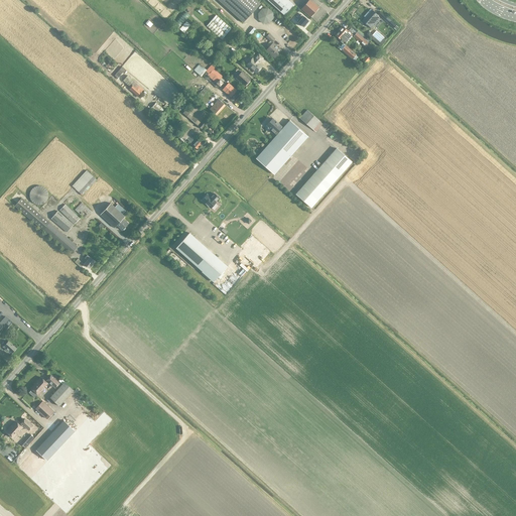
[(218,0),(243,22),(260,4),(255,0),(218,0)]
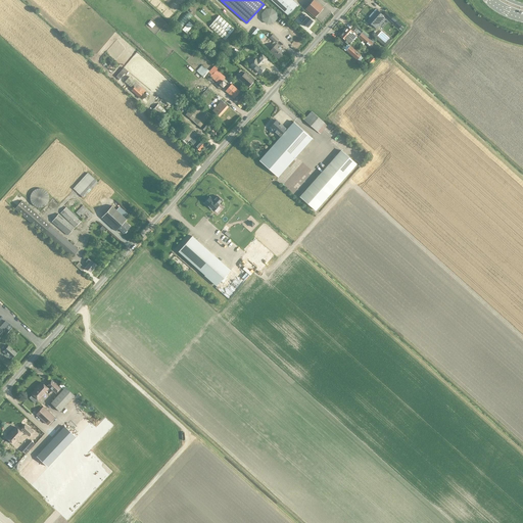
[(271,0),(289,15),(298,5),(292,0),(271,0)]
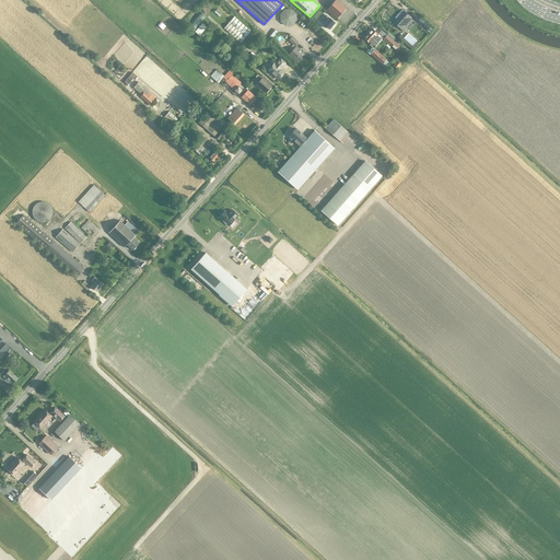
[(336,0),(335,0),(327,10),(337,19),(346,9),(336,0)]
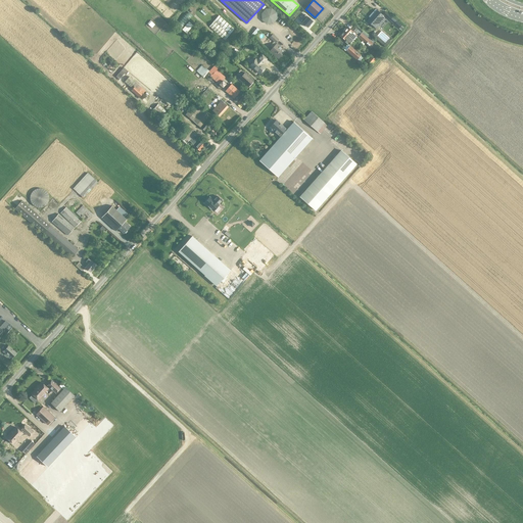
[(263,22),(277,24),(277,9),(263,8),(263,22)]
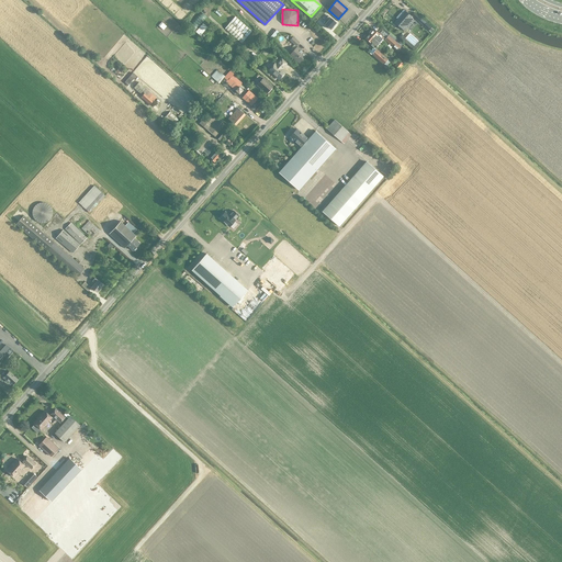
[(201,11),(189,26),(195,32),(208,17),(201,11)]
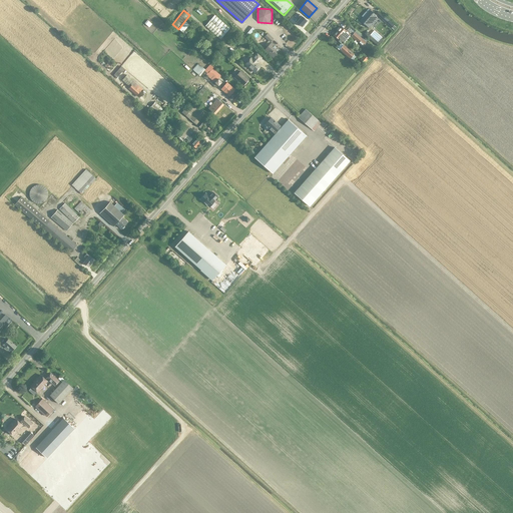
[(366,26),(376,15),(371,10),(364,17),(363,17),(360,21),(366,26)]
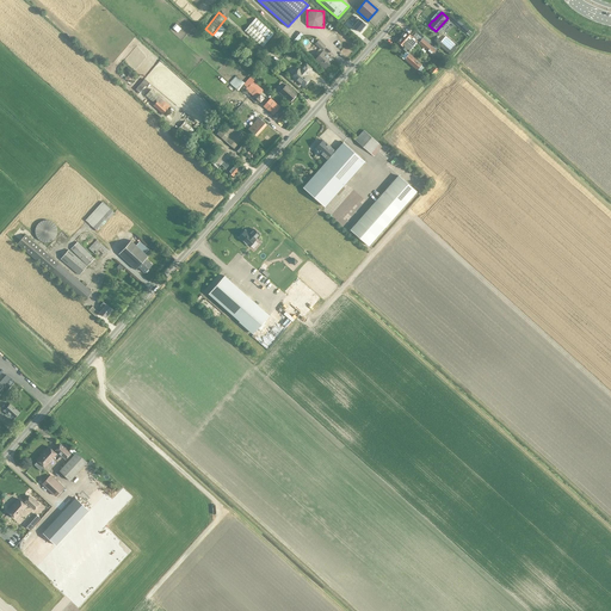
[(263,47),(273,35),(255,18),(245,31),(263,47)]
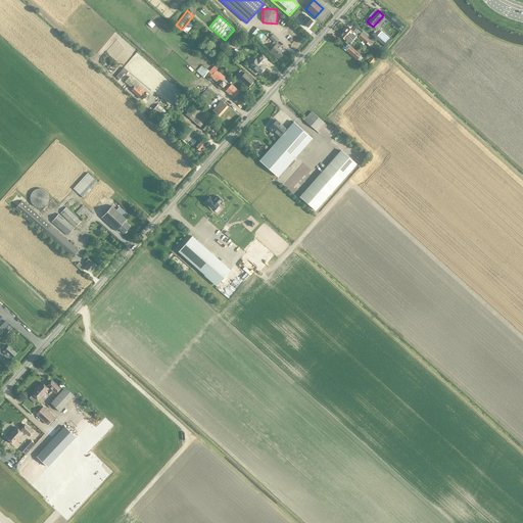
[(307,28),(313,21),(305,15),(303,17),(305,19),(302,24),(307,28)]
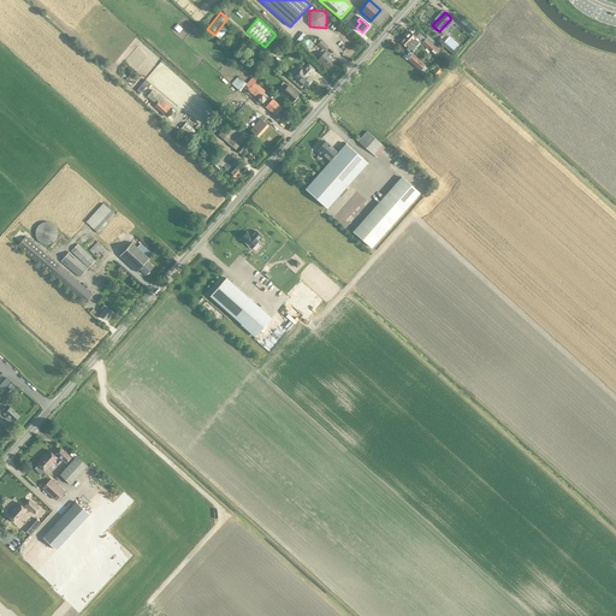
[(227,30),(223,27),(214,35),(219,39),(227,30)]
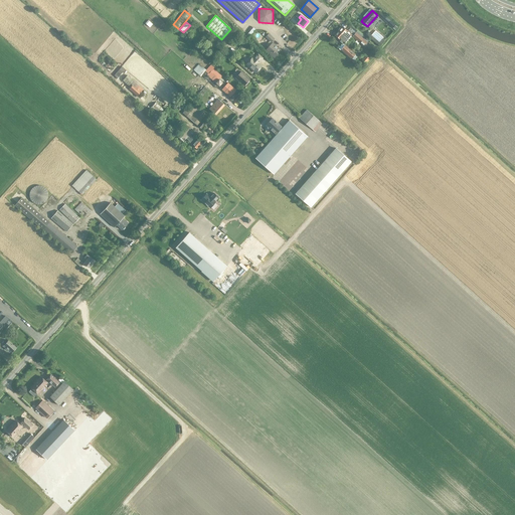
[(348,31),(348,32),(342,27),(338,31),(348,39),(352,34),(348,31)]
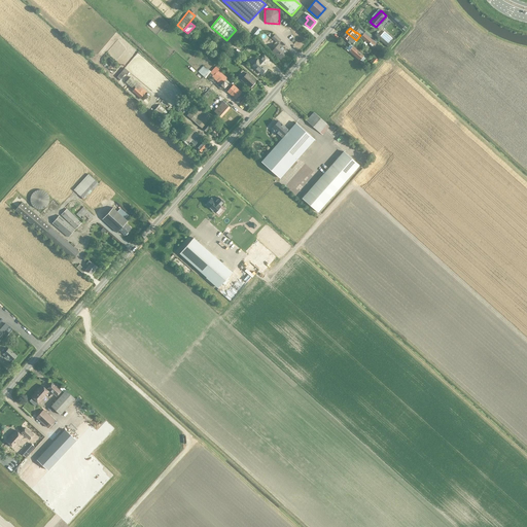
[(384,31),(380,36),(379,35),(378,35),(378,33),(377,32),(375,34),(377,36),(376,37),(378,38),(388,47),(393,42),(391,40),(392,40),(391,39),(392,38),(384,31)]
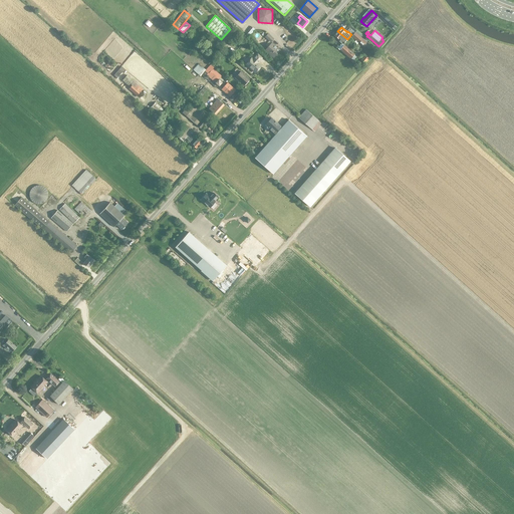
[(347,39),(337,31),(334,35),(339,39),(338,40),(342,44),(347,39)]
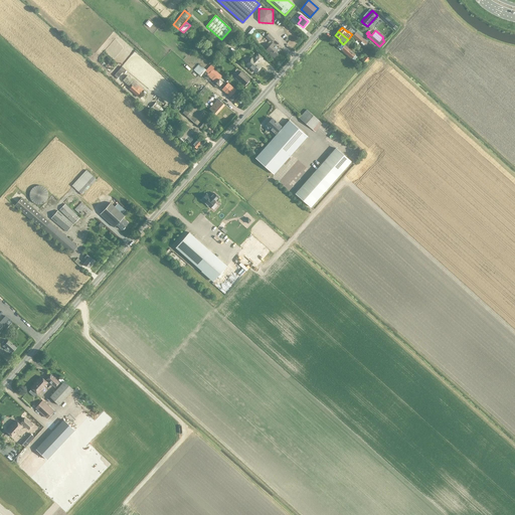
[(356,32),(352,36),(364,46),(367,42),(356,32)]
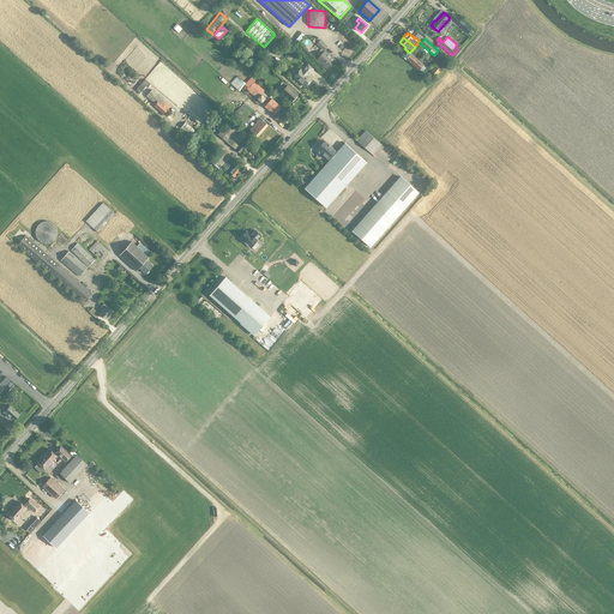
[(324,50),(327,47),(320,41),(317,44),(324,50)]
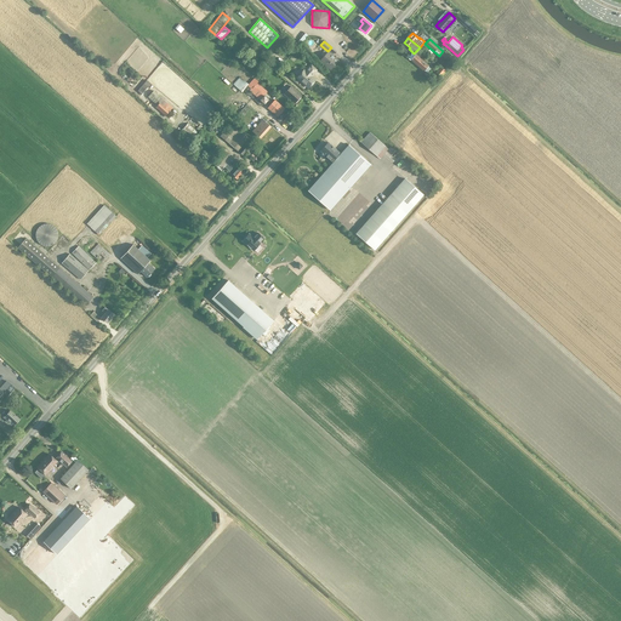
[(331,70),(339,61),(329,52),(320,61),(331,70)]
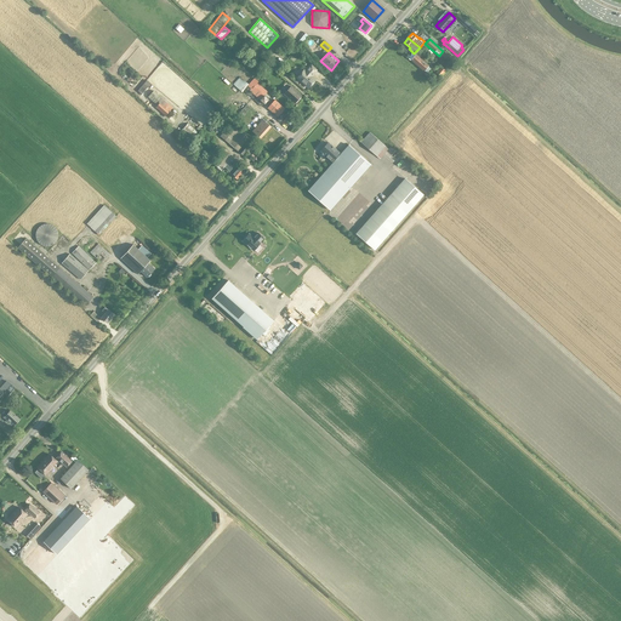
[(425,72),(428,67),(416,55),(411,60),(425,72)]
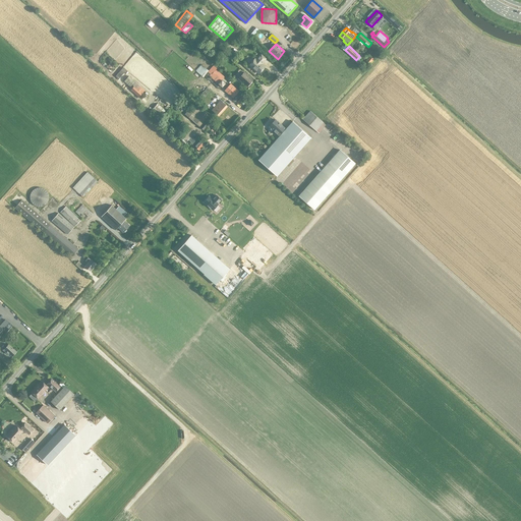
[(261,54),(255,60),(254,59),(249,65),(252,68),(254,71),(255,70),(258,73),(261,72),(262,72),(262,71),(263,70),(263,69),(263,68),(265,67),(261,64),(266,58),(261,54)]
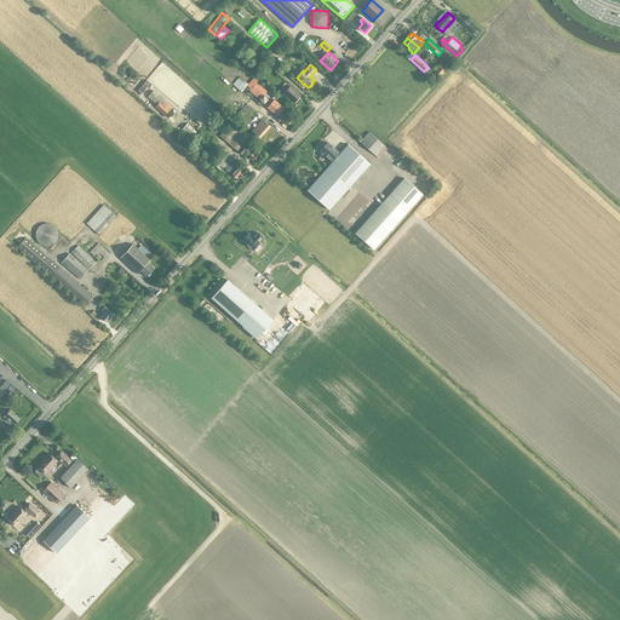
[(240,76),(233,84),(241,91),(242,90),(247,93),(250,91),(256,97),(253,99),(257,103),(260,107),(263,103),(264,104),(269,99),(264,95),(267,91),(257,82),(258,81),(253,78),(248,85),(240,76)]
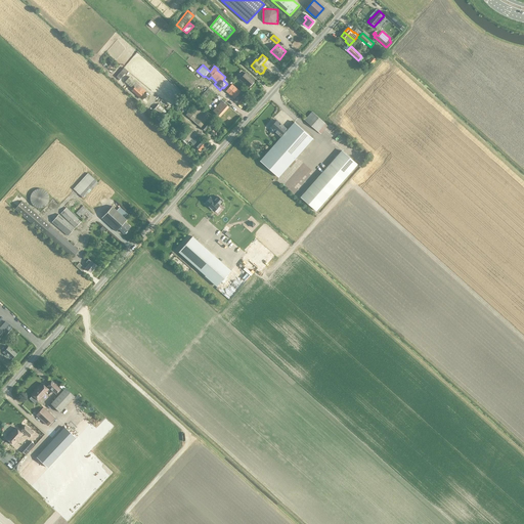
[(124,68),(117,76),(121,79),(128,70),(124,68)]
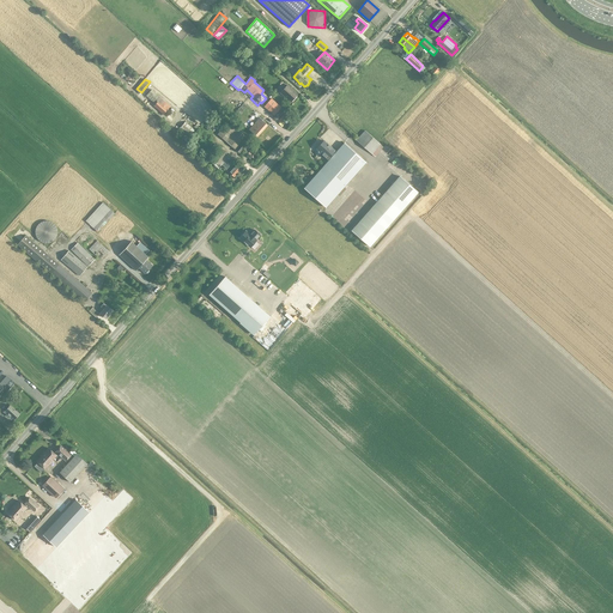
[(297,95),(286,85),(280,92),(291,102),(297,95)]
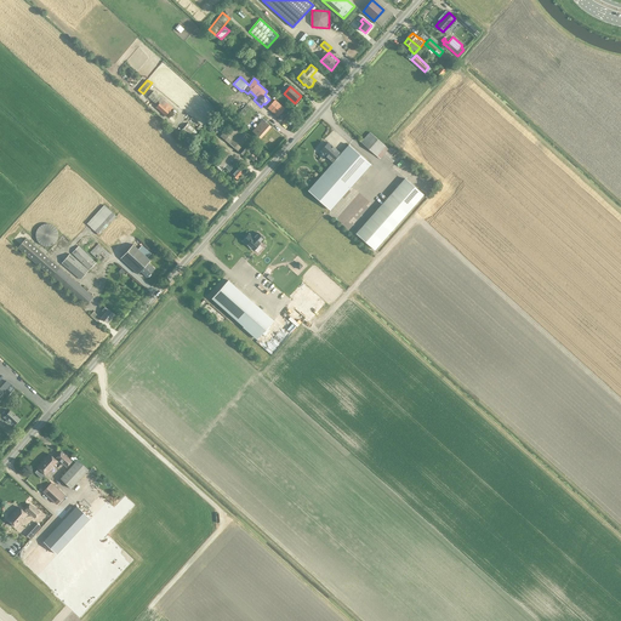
[(278,120),(279,121),(289,112),(275,100),(267,108),(279,118),(278,120)]
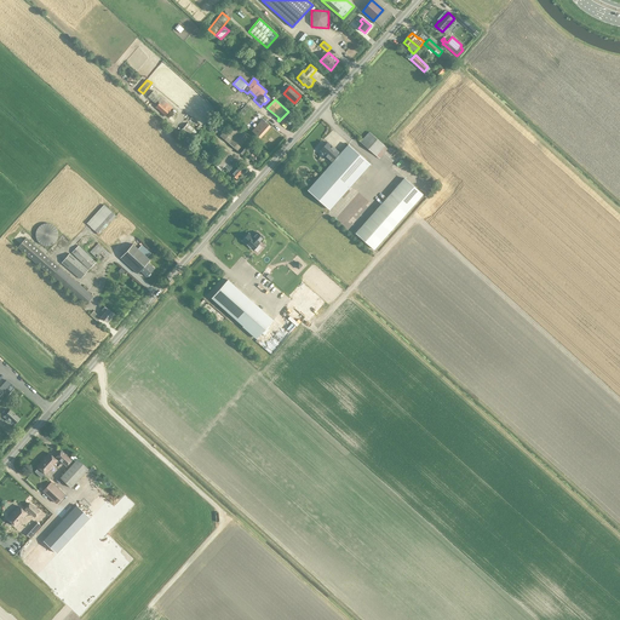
[(156,107),(165,115),(170,110),(160,103),(156,107)]
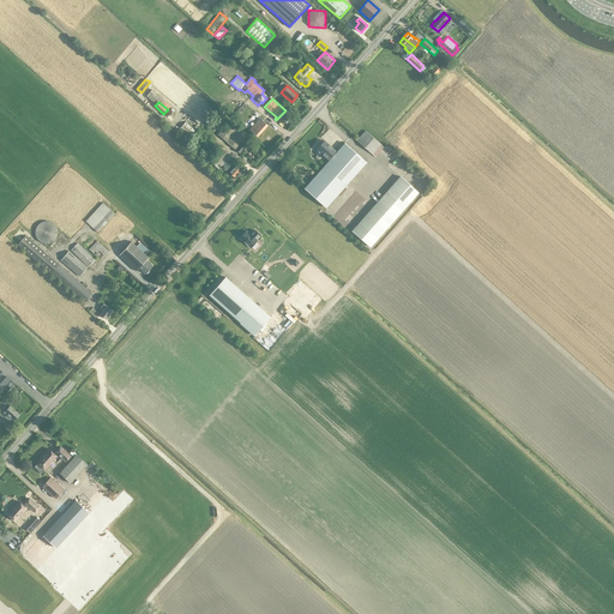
[(240,115),(247,107),(244,104),(236,112),(240,115)]
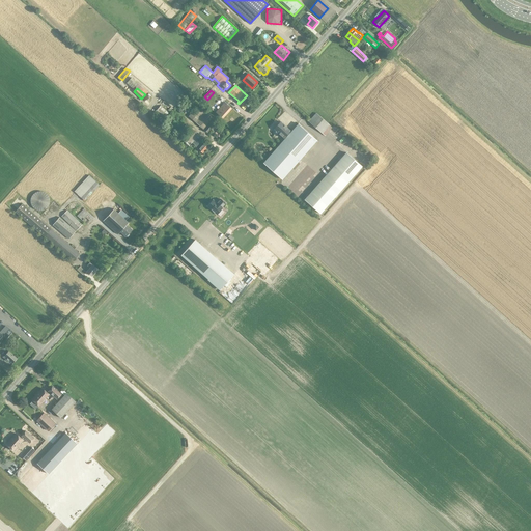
[(224,103),(216,112),(223,118),(231,108),(224,103)]
